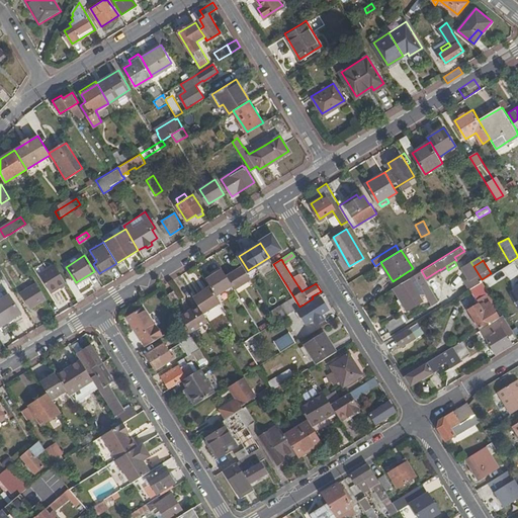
[(473,266),(470,262),(461,267),(463,271),(473,266)]
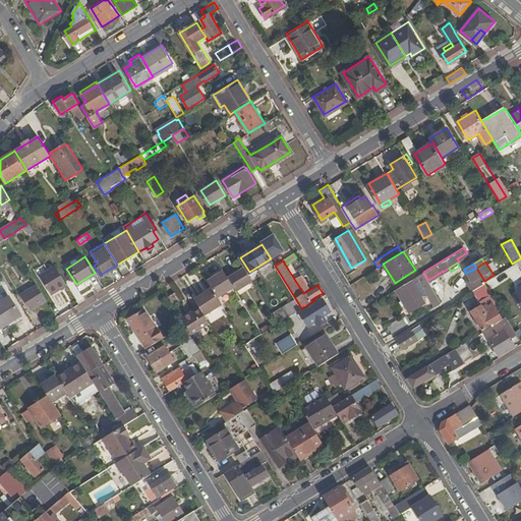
[(39,275),(50,293),(66,284),(54,265),(39,275)]
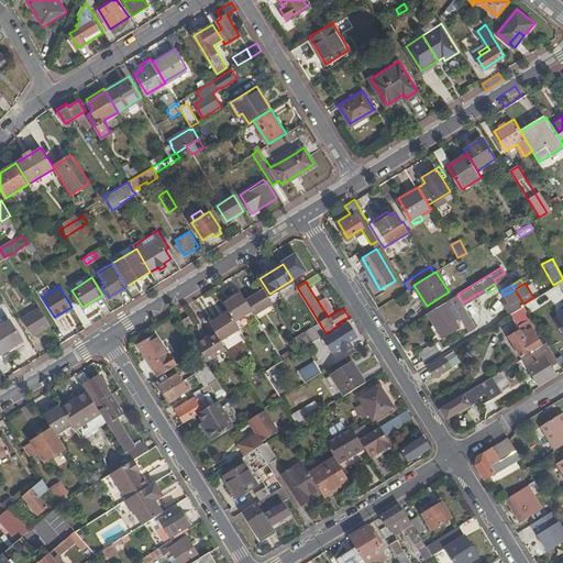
[(241,291),(234,296),(246,315),(252,311),(254,315),(273,304),(263,287),(245,299),(241,291)]
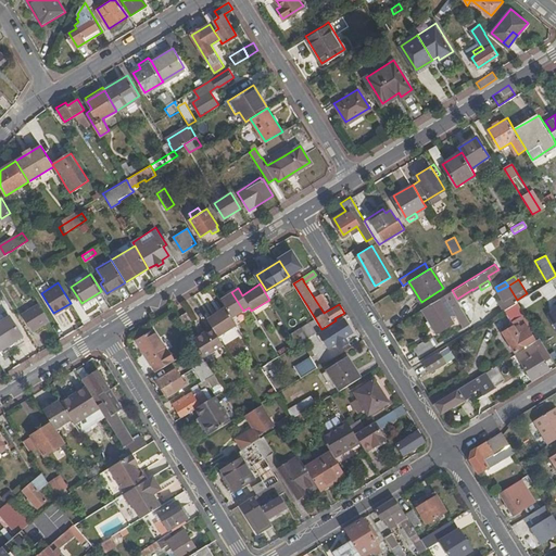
[(502,299),(496,302),(502,312),(504,311),(518,302),(517,300),(508,286),(497,291),(502,299)]
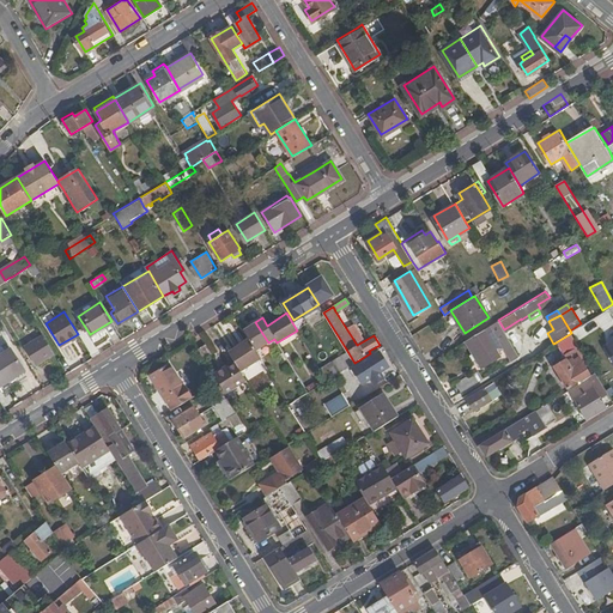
[(489,325),(497,339),(492,341),(498,352),(503,349),(510,360),(519,356),(504,329),(498,320),(489,325)]
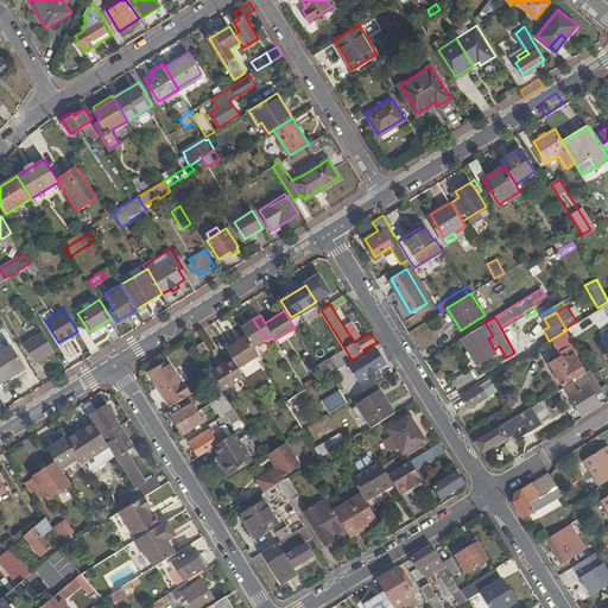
[(225,348),(232,359),(213,371),(216,377),(221,385),(225,391),(245,378),(239,368),(259,355),(254,347),(266,340),(253,320),(242,327),(246,335),(225,348)]
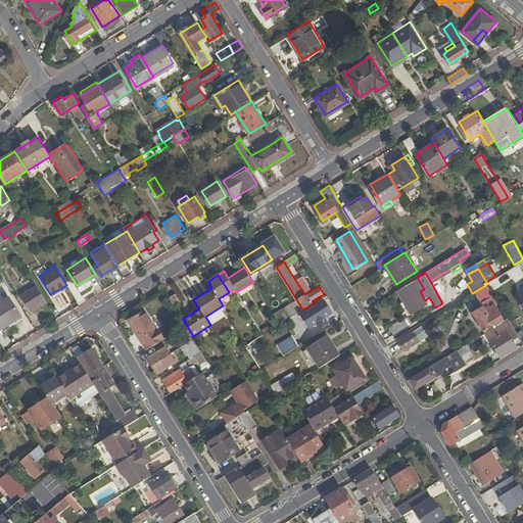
[(411,313),(427,302),(425,300),(420,291),(415,282),(398,292),(411,313)]
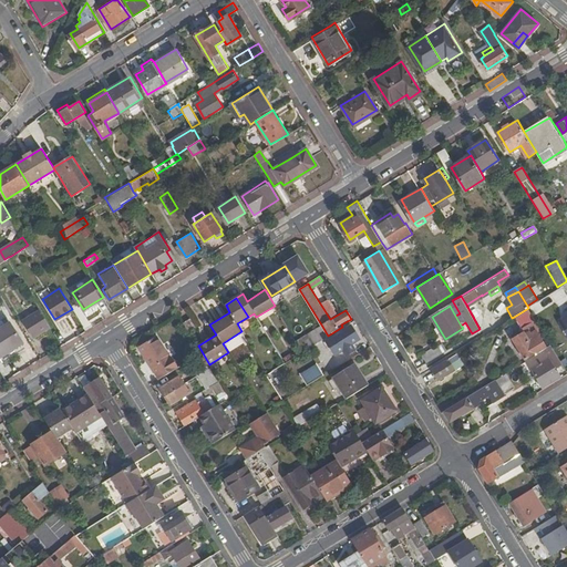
[(23,319),(33,336),(50,326),(40,308),(23,319)]
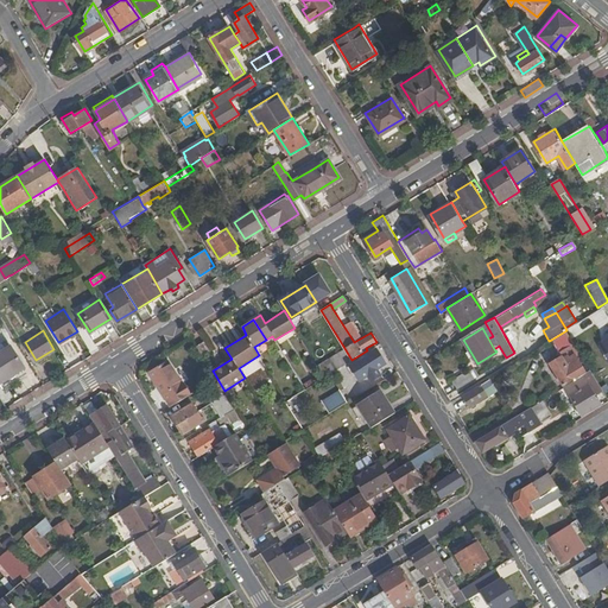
[(581,374),(576,366),(586,360),(567,330),(551,340),(562,356),(551,363),(564,385),(581,374)]
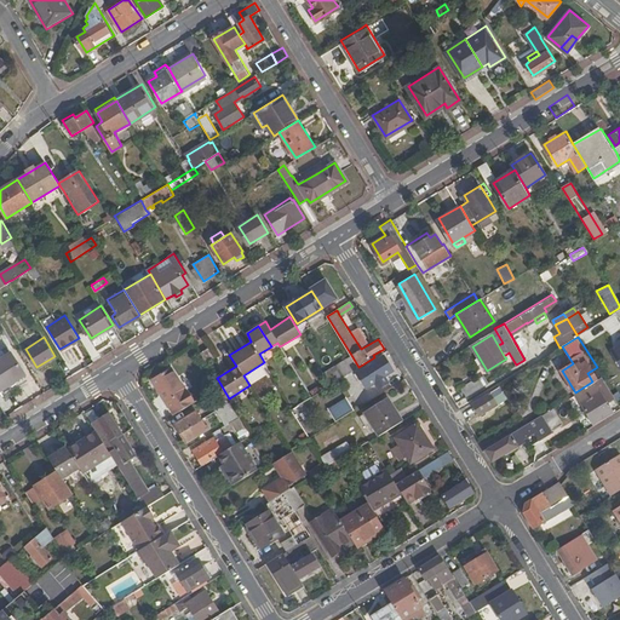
[(619,342),(609,349),(619,366),(619,342)]
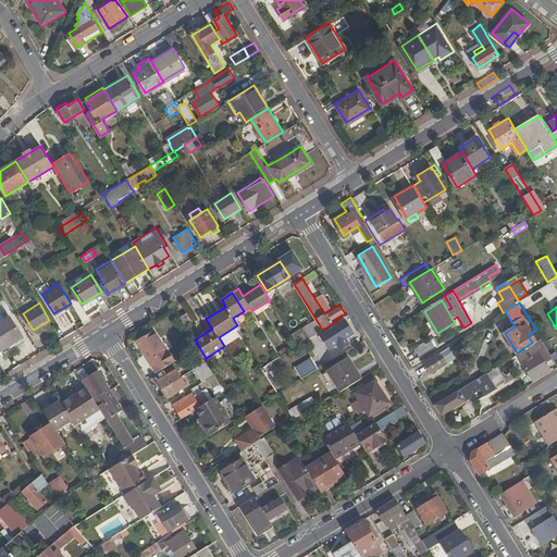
[(187,312),(180,316),(186,326),(193,322),(187,312)]
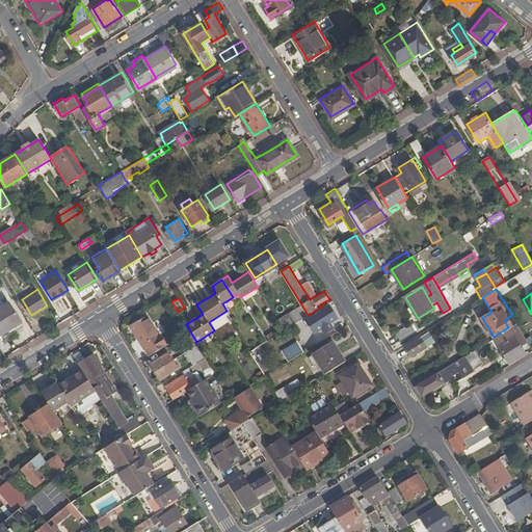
[(18,329),(24,325),(8,301),(0,307),(0,337),(1,339),(10,333),(14,338),(20,334),(18,329)]
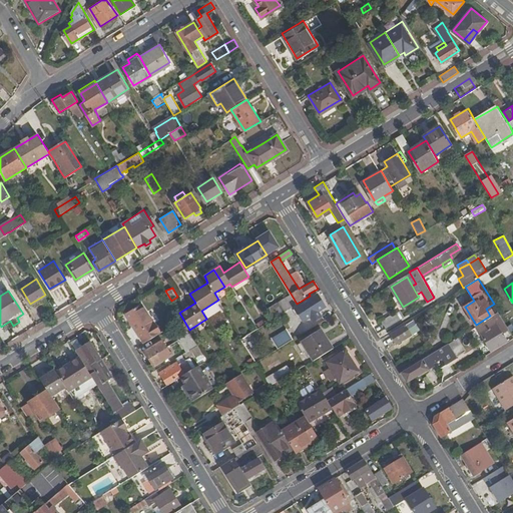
[(297,304),(291,294),(269,308),(275,317),(297,304)]
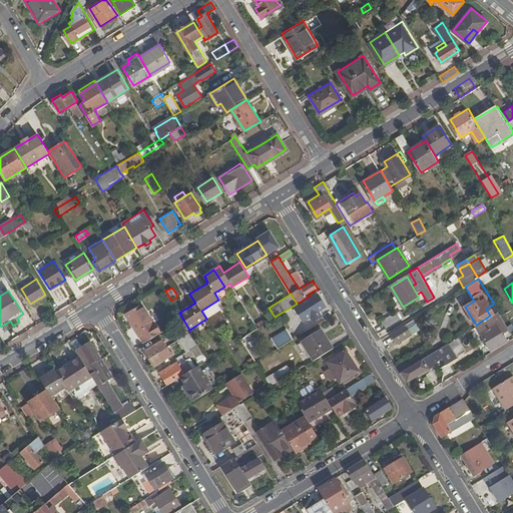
[(317,307),(321,304),(316,295),(299,306),(304,315),(302,316),(305,321),(312,317),(314,320),(322,315),(317,307)]
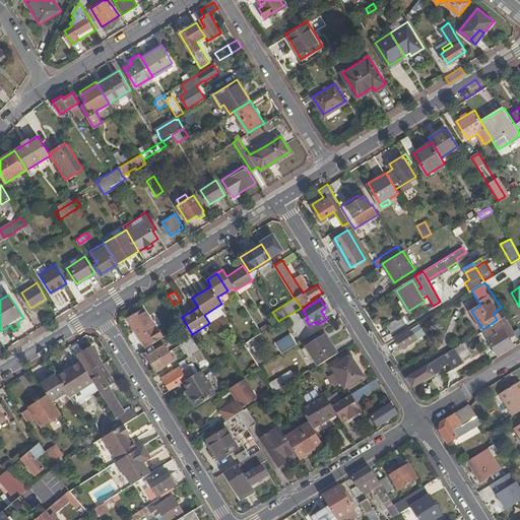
[(144,308),(129,318),(146,345),(163,336),(144,308)]
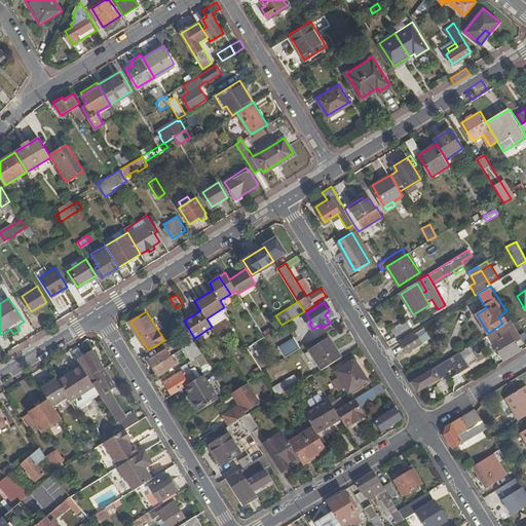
[(404,321),(391,329),(397,336),(414,325),(411,318),(406,322),(404,321)]
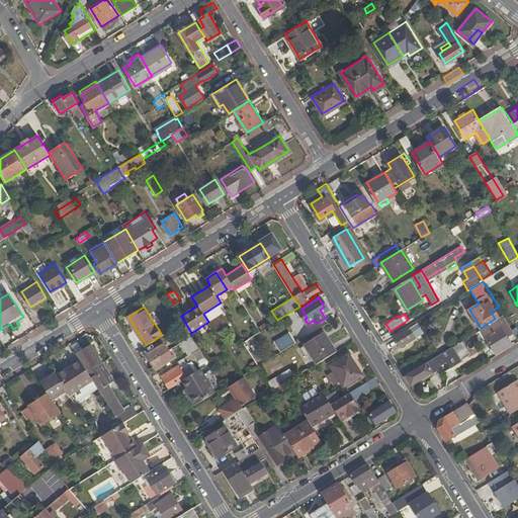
[(504,315),(496,319),(501,327),(501,326),(502,328),(509,323),(504,315)]
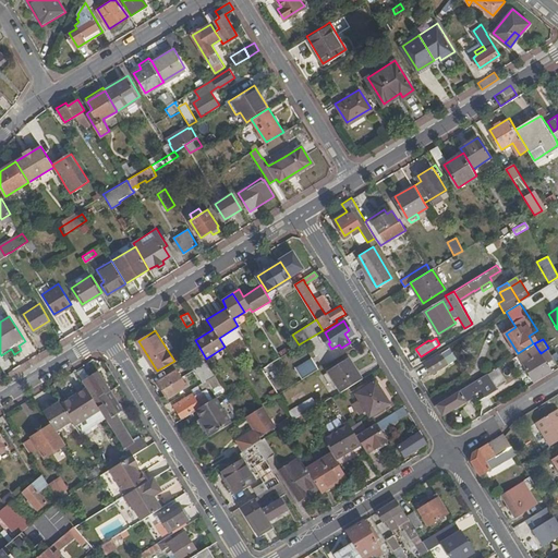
[(450,346),(440,352),(444,358),(447,354),(451,361),(458,358),(450,346)]
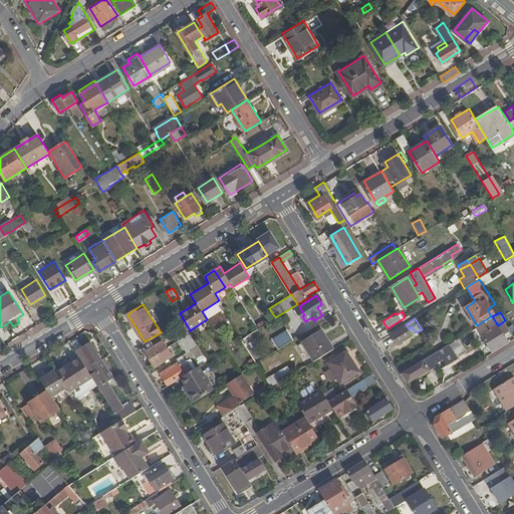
[(493,349),(508,340),(498,325),(497,323),(497,324),(482,333),(493,349)]
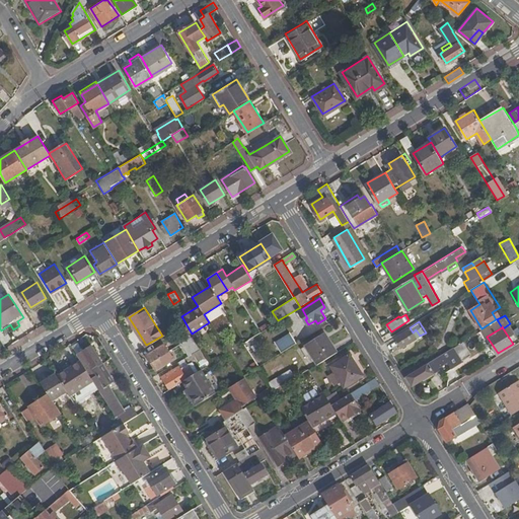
[(395,336),(402,347),(417,338),(413,332),(410,327),(395,336)]
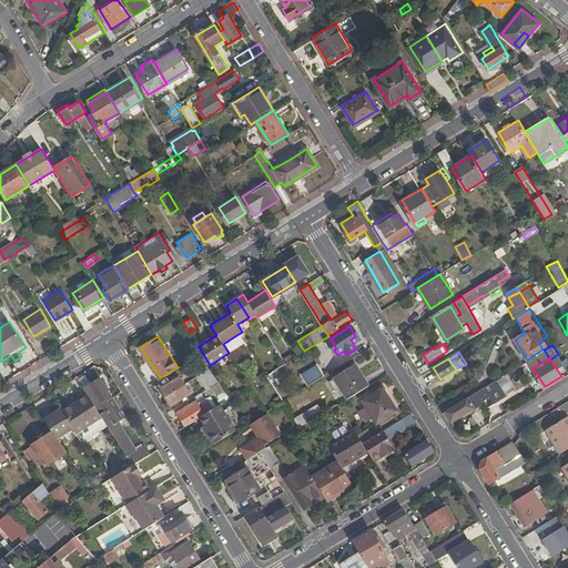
[(206,359),(194,367),(208,387),(220,379),(210,365),(206,359)]
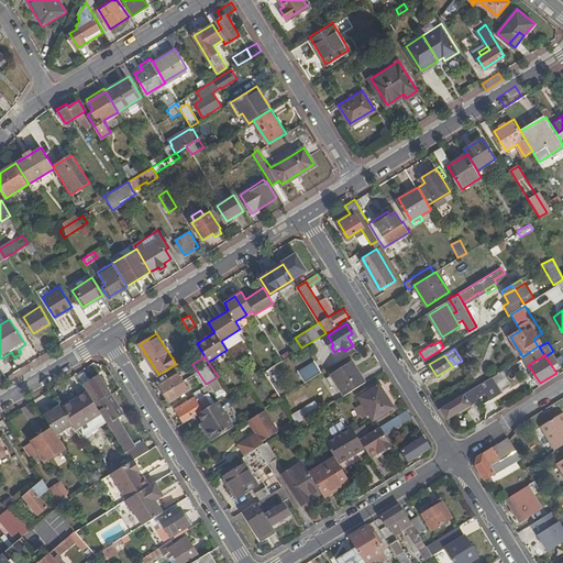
[(332,373),(344,393),(365,379),(353,360),(332,373)]
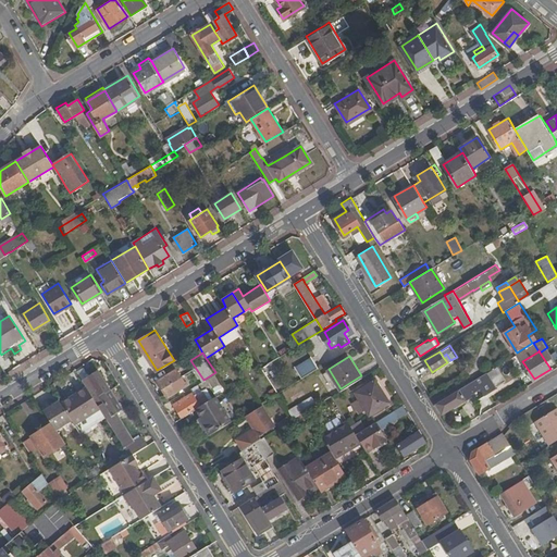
[(311,357),(296,368),(301,378),(318,368),(311,357)]
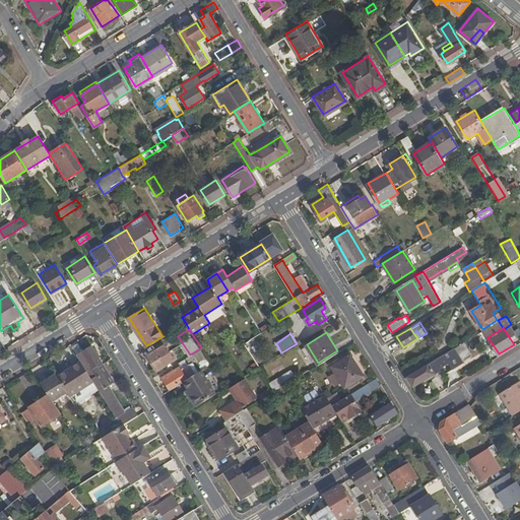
[(482,348),(474,335),(407,377),(413,386),(434,374),(434,373),(451,363),(450,361),(460,354),(464,361),(482,348)]
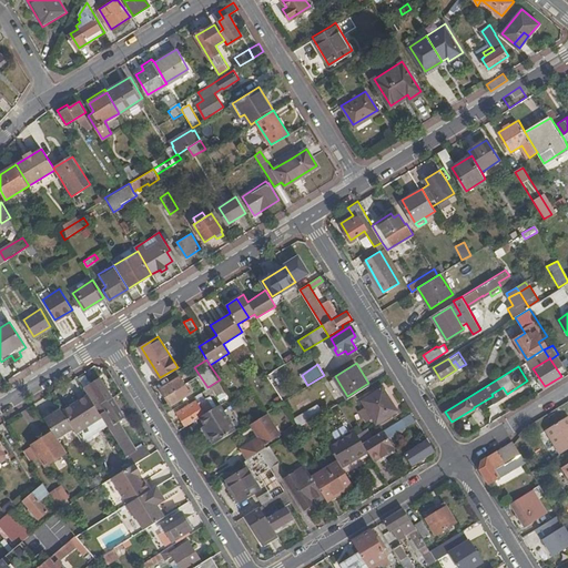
[(84,386),(88,393),(101,414),(131,465),(148,454),(151,453),(142,439),(130,447),(114,419),(123,414),(101,376),(84,386)]
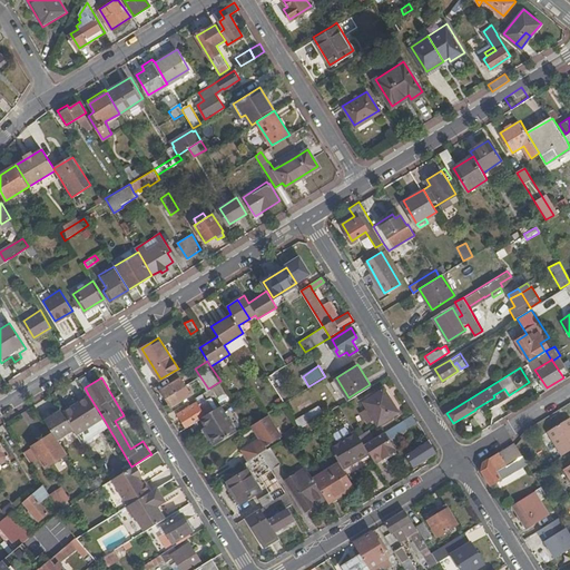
[(173,406),(190,393),(180,377),(161,389),(173,406)]
